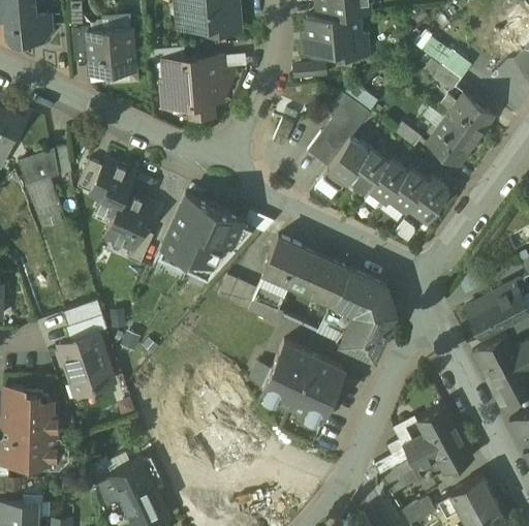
[(4,0),(6,20),(7,37),(13,42),(43,39),(51,30),(50,17),(35,18),(33,0),(4,0)]
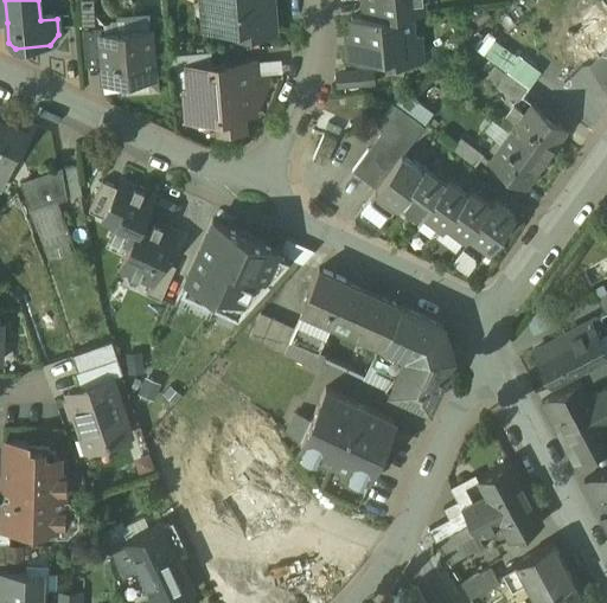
[(84,26),(98,25),(97,0),(83,1),(84,26)]
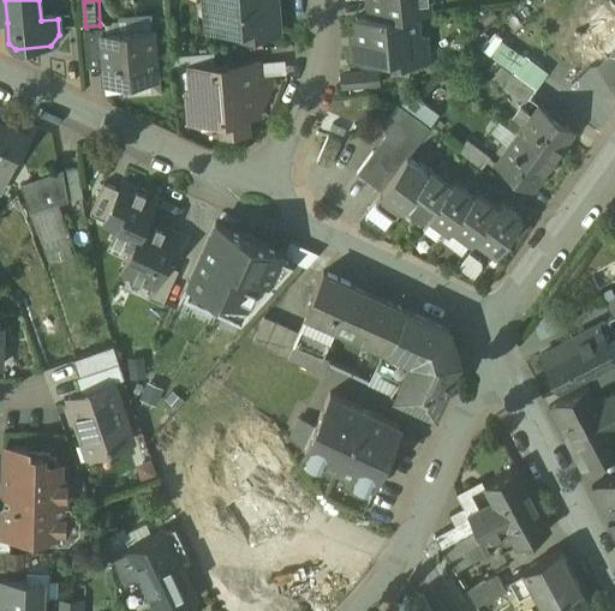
[(206,0),(206,1),(213,1),(215,30),(244,28),(245,37),(278,35),(274,0),(206,0)]
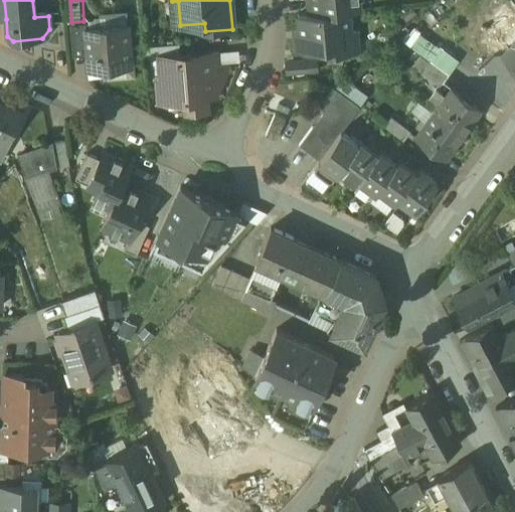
[(308,0),(310,16),(347,13),(360,12),(358,0),(308,0)]
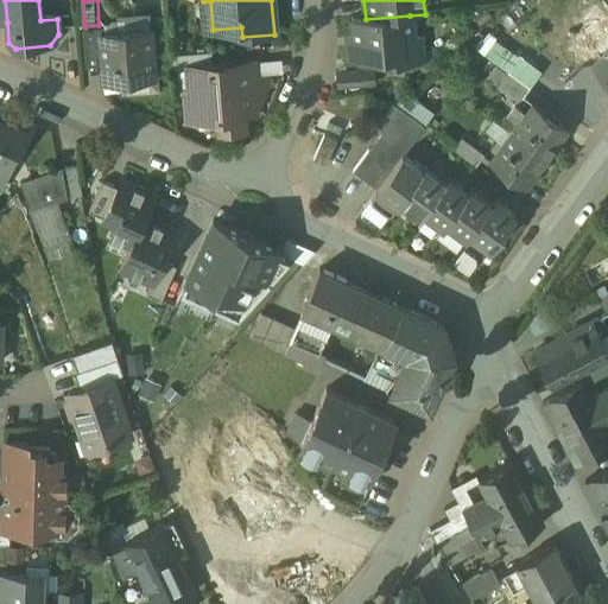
[(366,19),(353,20),(356,61),(373,59),(374,67),(398,64),(397,52),(413,51),(410,16),(366,19)]
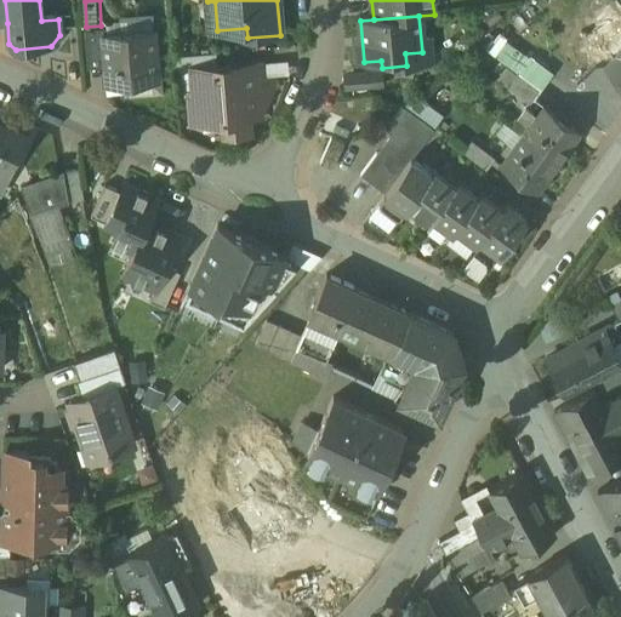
[(620,27),(620,26),(597,46),(613,64),(620,56),(620,27)]
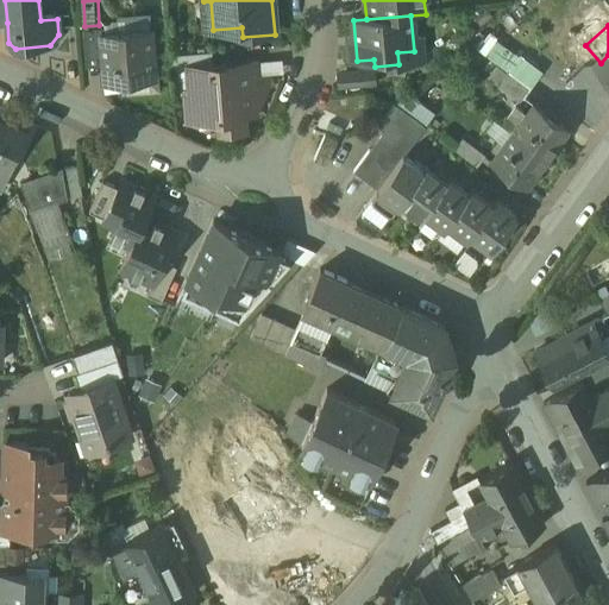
[(105,31),(82,32),(86,70),(102,69),(100,37),(106,36),(105,31)]
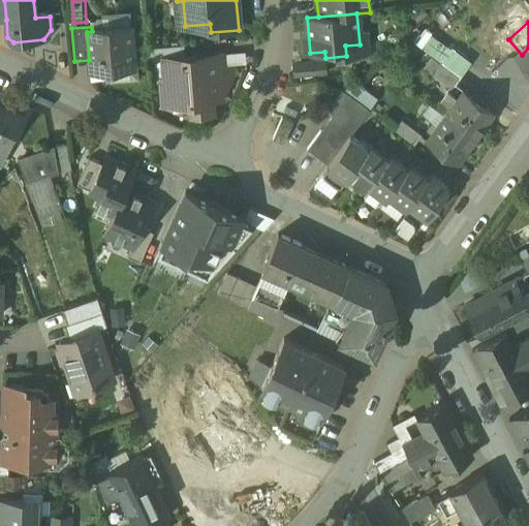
[(92,31),(87,32),(89,60),(90,74),(101,73),(109,72),(113,68),(134,66),(131,28),(92,31)]
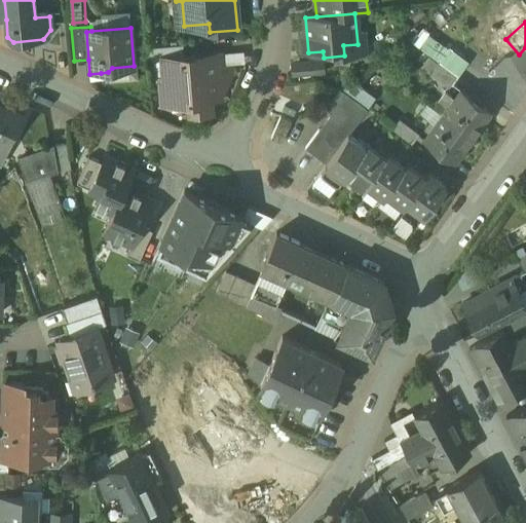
[(183,46),(146,49),(148,63),(163,62),(163,61),(184,59),(183,46)]
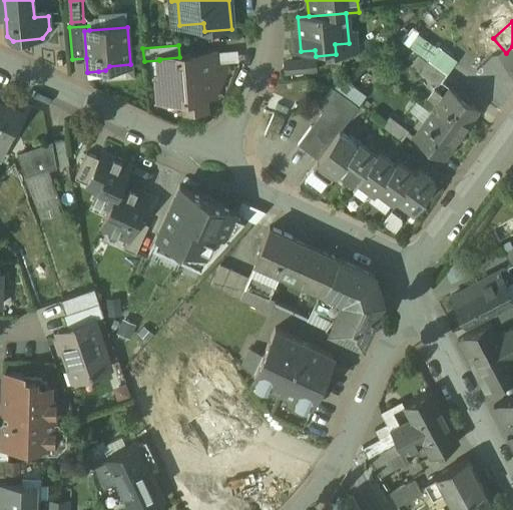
[(512,46),(506,53),(502,57),(512,69),(512,46)]
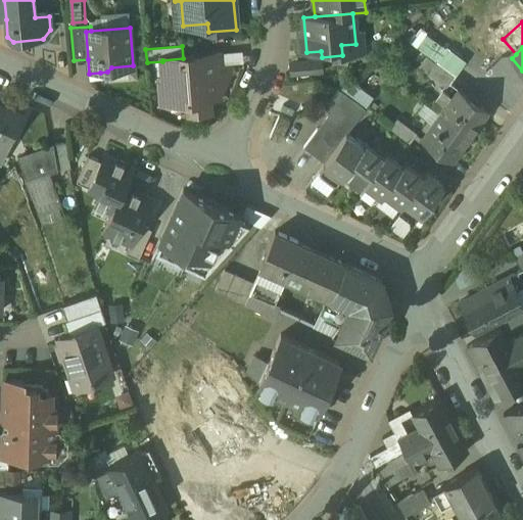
[(183,58),(162,60),(162,61),(164,81),(160,82),(161,105),(189,103),(190,112),(209,110),(208,101),(211,95),(219,95),(219,89),(224,88),(231,76),(230,67),(220,68),(218,55),(183,58)]
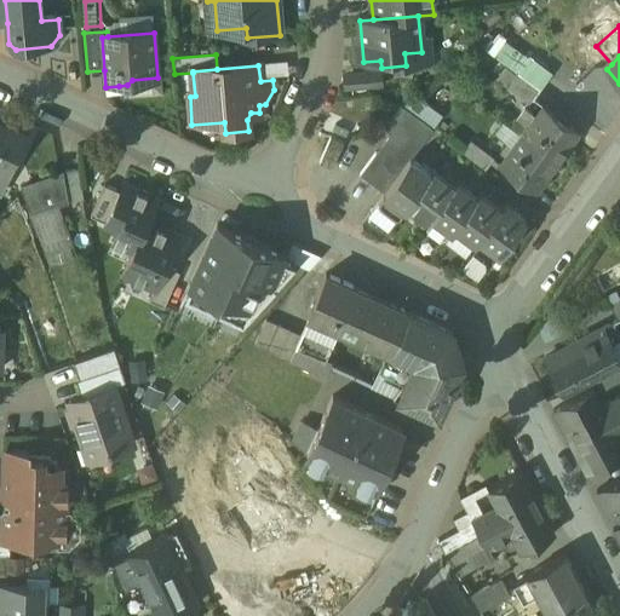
[(510,87),(535,104),(545,90),(521,73),(510,87)]
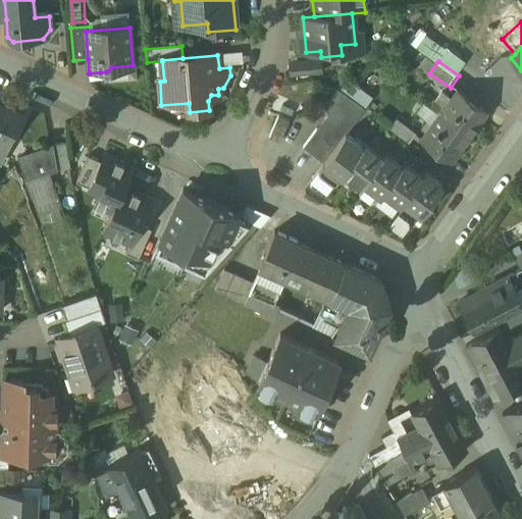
[(321,62),(309,63),(310,75),(322,74),(321,62)]
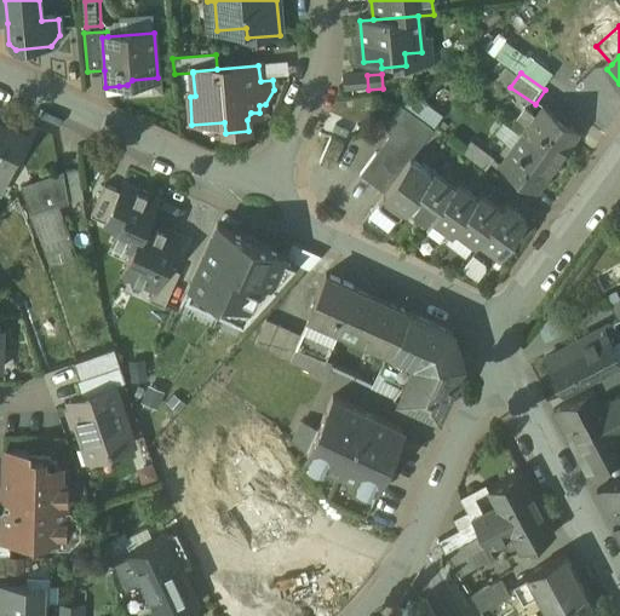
[(158,78),(132,80),(127,85),(119,86),(120,95),(128,99),(162,97),(161,78),(158,78)]
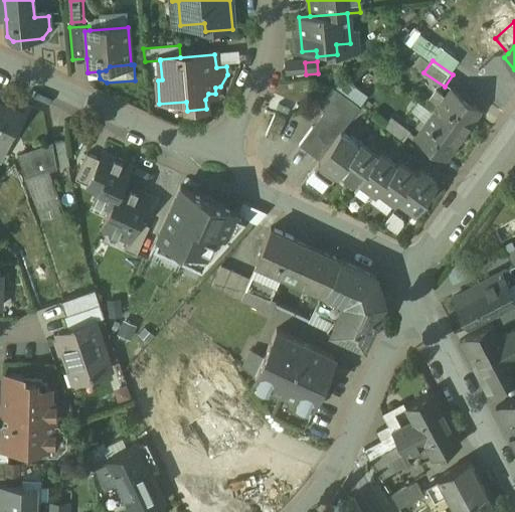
[(360,110),(334,91),(317,106),(325,114),(315,130),(312,130),(299,147),(320,162),(341,133),(342,134),(360,110)]
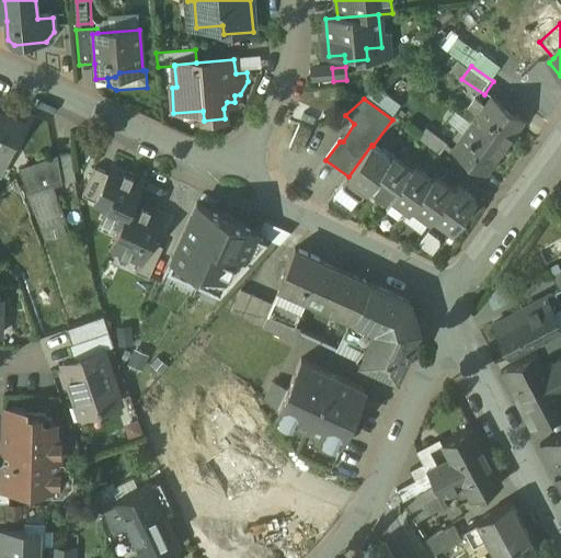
[(523,122),(491,100),(472,125),(503,147),(523,122)]
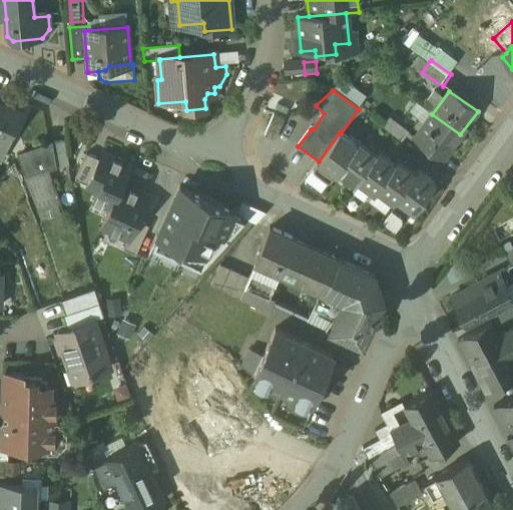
[(20,116),(0,106),(0,162),(20,116)]
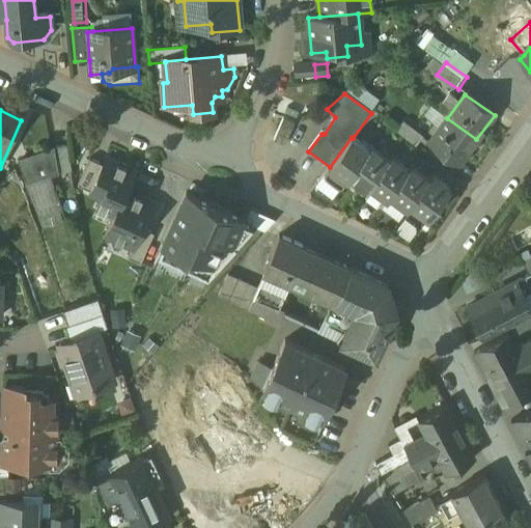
[(476,139),(447,118),(427,143),(456,164),(476,139)]
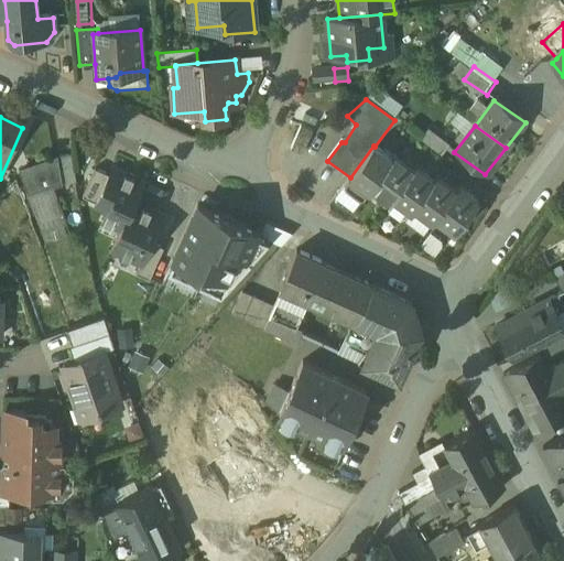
[(313,132),(301,128),(291,151),(303,155),(313,132)]
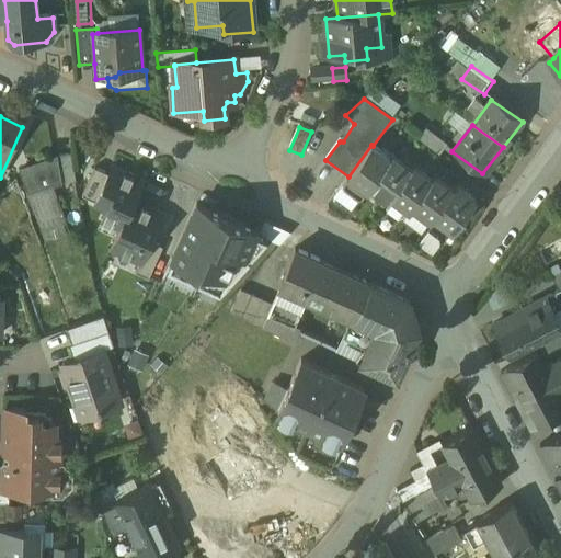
[(446,145),(426,131),(419,139),(438,155),(446,145)]
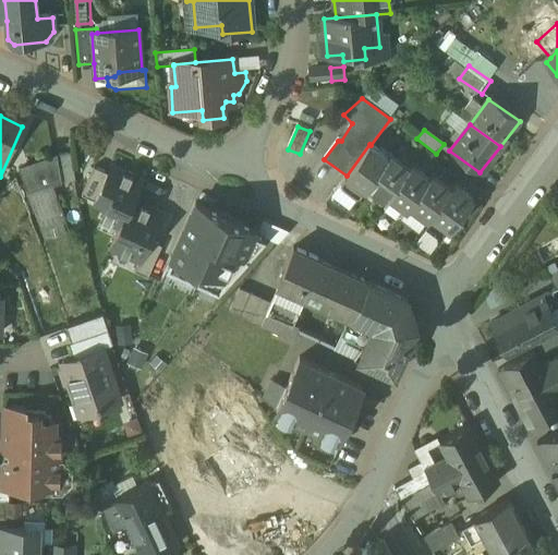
[(347,176),(346,178),(365,192),(367,189),(388,158),(371,145),(370,144),(347,176)]
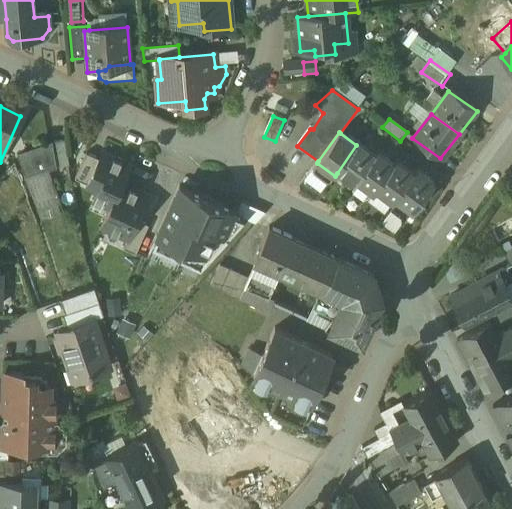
[(356,145),(337,173),(354,185),(375,154),(359,142),(356,145)]
